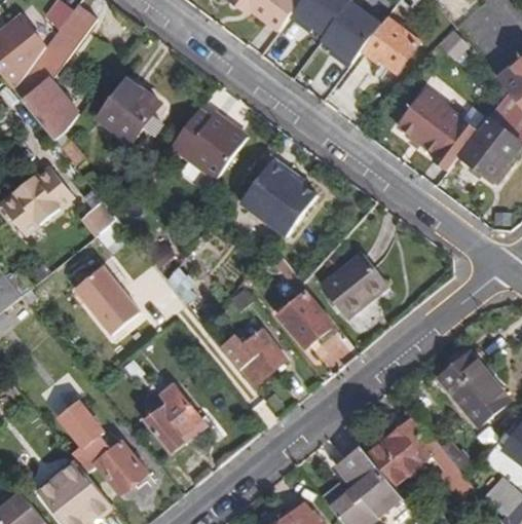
[(249,8),(276,31),(288,15),(299,0),(229,0),(238,7),(246,12),(249,8)]
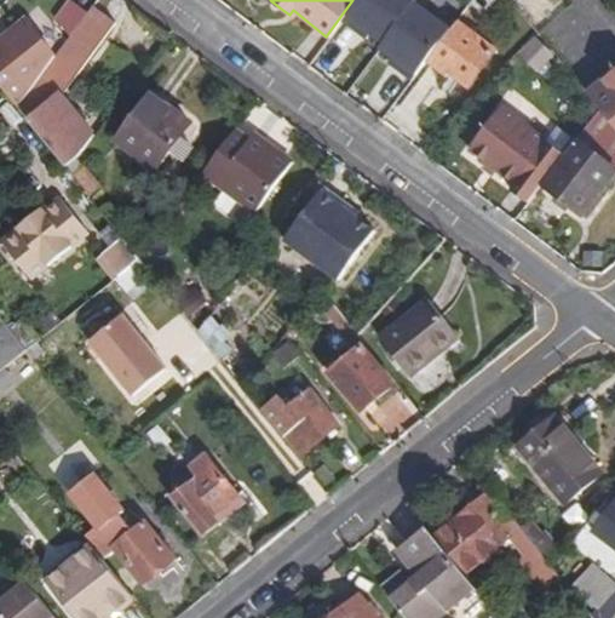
[(352,0),(339,18),(356,30),(360,26),(366,30),(380,41),(377,46),(389,56),(396,62),(392,67),(409,79),(424,58),(447,28),(409,0),(352,0)]
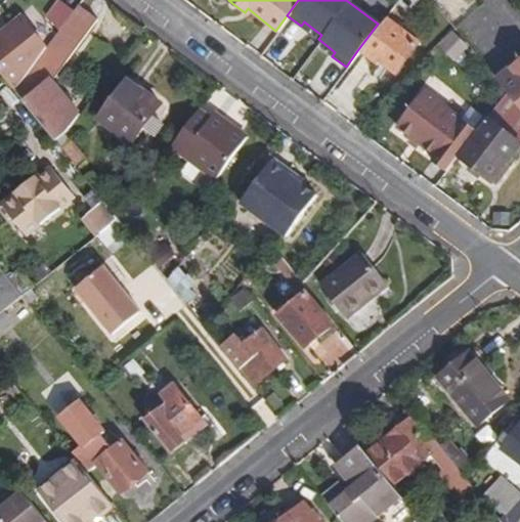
[(395,0),(406,8),(413,0),(395,0)]
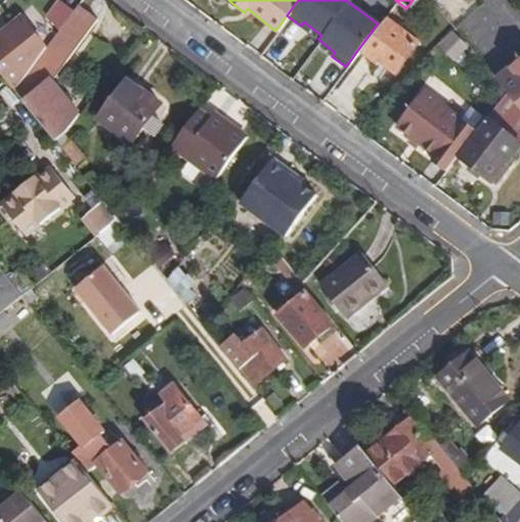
[(53,140),(75,113),(48,79),(94,18),(76,5),(45,46),(12,89),(53,140)]
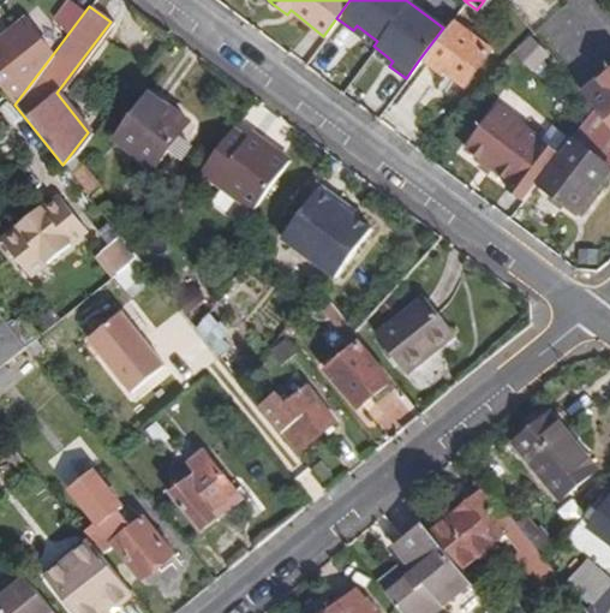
[(0,42),(28,22),(23,16),(0,34),(0,42)]
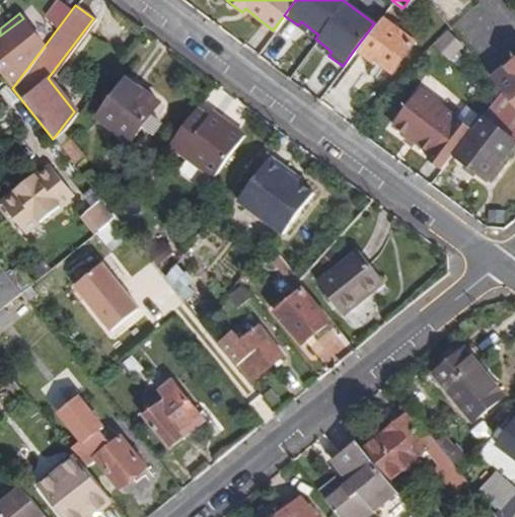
[(374,23),(355,49),(371,64),(374,61),(387,72),(411,42),(379,16),(374,23)]
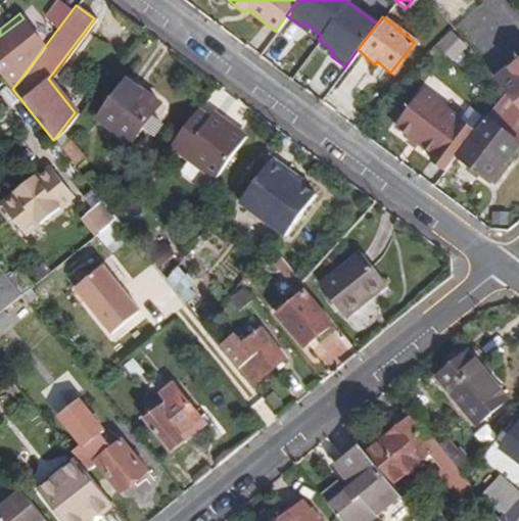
[(0,74),(12,89),(45,46),(24,18),(0,36),(0,74)]
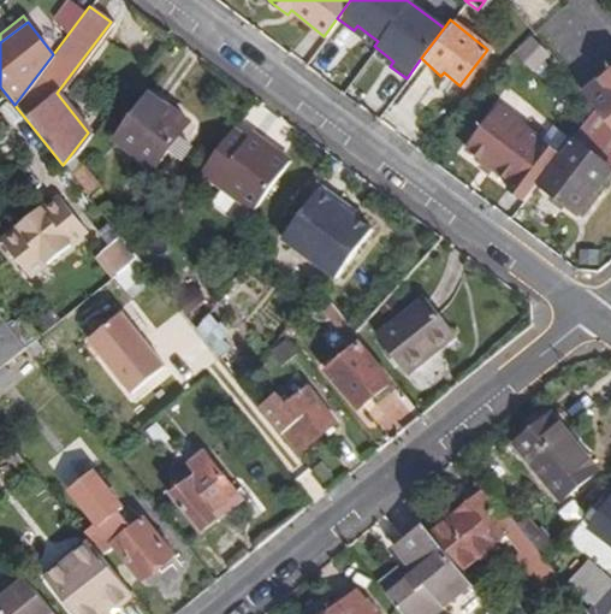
[(557,68),(537,46),(523,58),(547,83),(557,75),(553,71),(557,68)]
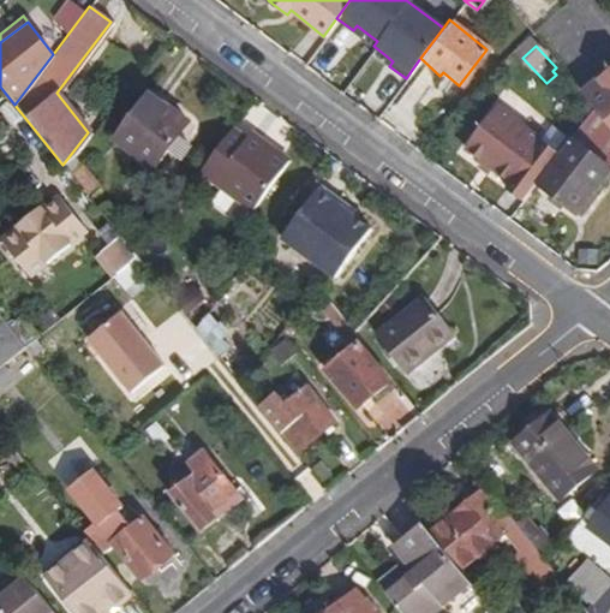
[(389,66),(393,61),(386,55),(382,60),(389,66)]
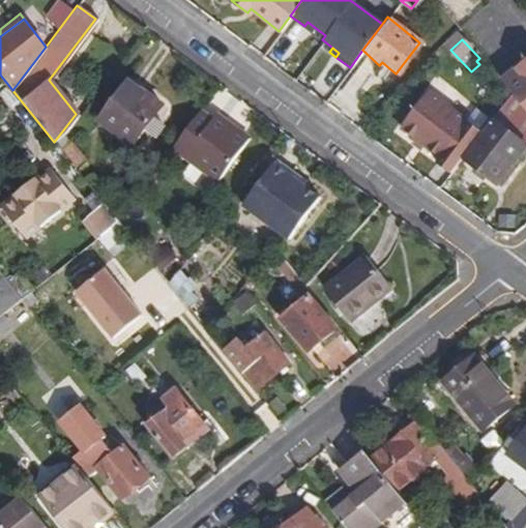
[(510,92),(525,111),(525,56),(499,78),(510,92)]
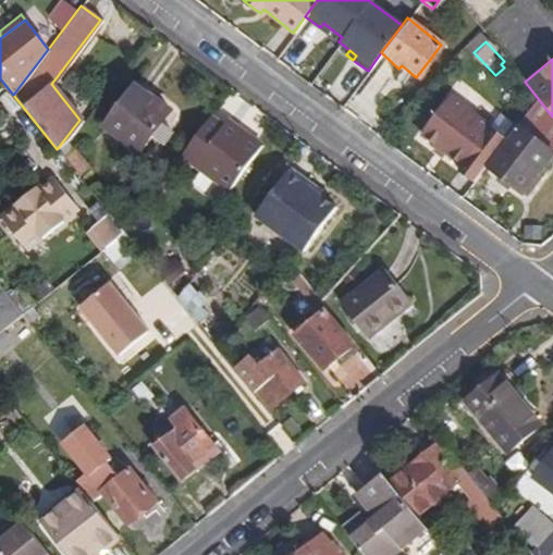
[(168,111),(133,84),(100,125),(136,152),(149,136),(160,146),(170,133),(159,124),(168,111)]
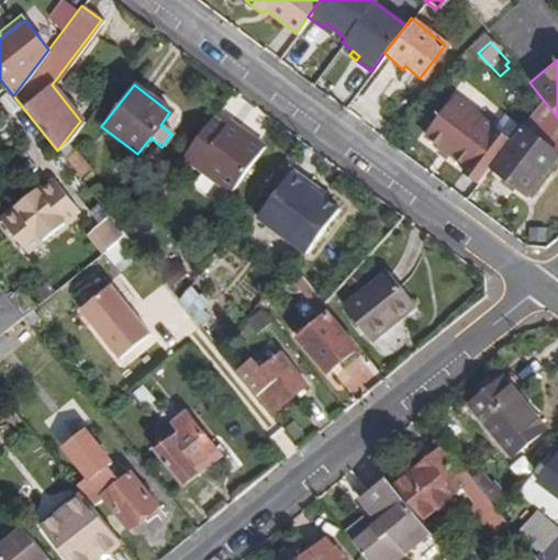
[(509,138),(495,127),(454,96),(424,133),(466,166),(461,170),(475,180),(492,158),(509,138)]
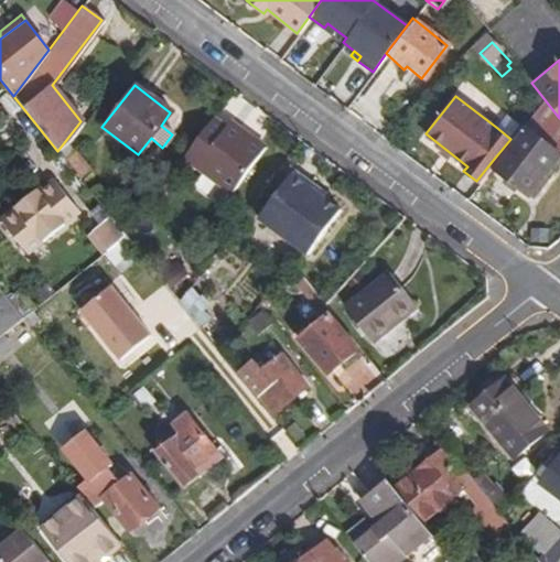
[(527,195),(559,151),(559,118),(544,98),(491,166),(527,195)]
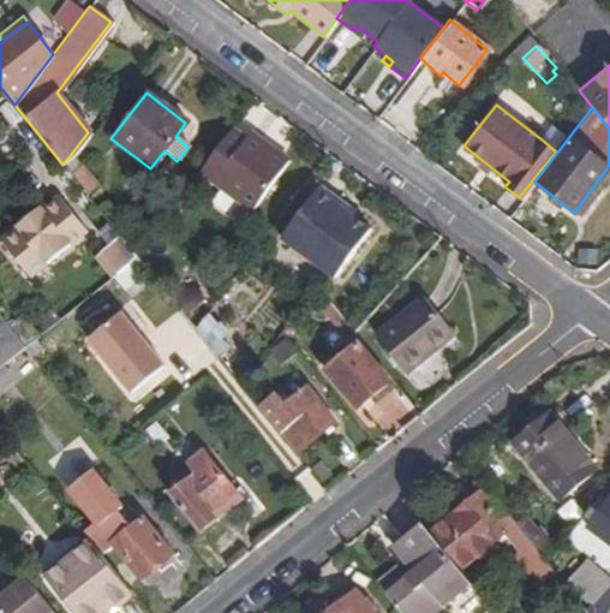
[(243,138),(229,130),(198,170),(249,209),(285,160),(255,137),(247,148),(240,142),(243,138)]
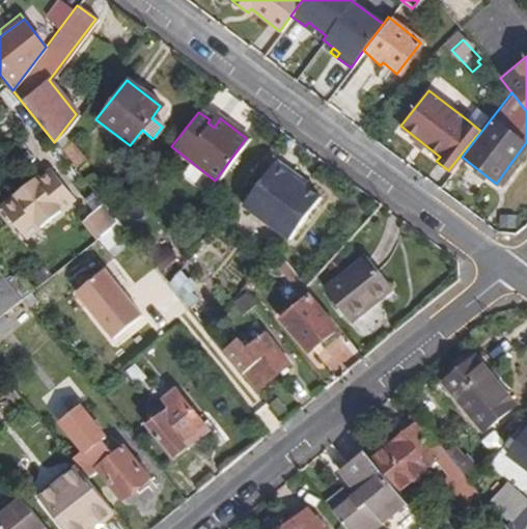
[(214,113),(210,119),(207,122),(214,128),(220,118),(214,113)]
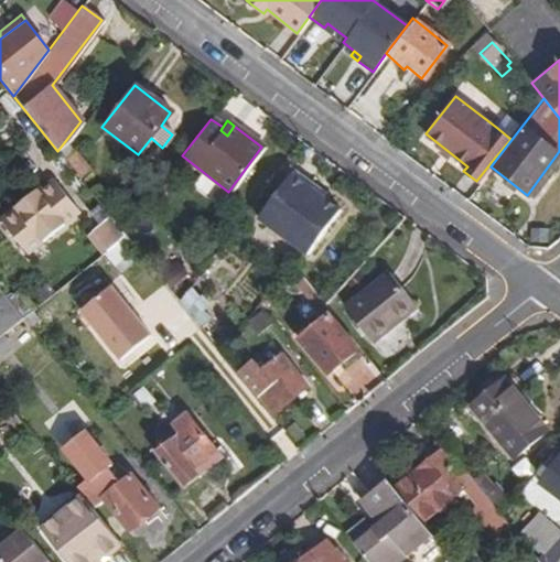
[(63,158),(77,176),(85,169),(72,150),(63,158)]
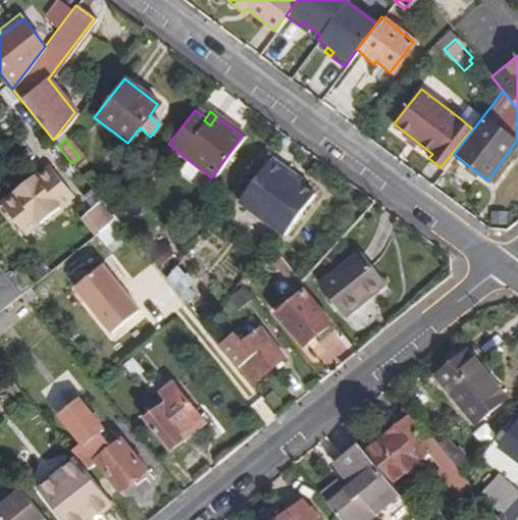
[(313,194),(296,182),(282,171),(286,167),(270,157),(237,202),(282,235),(313,194)]
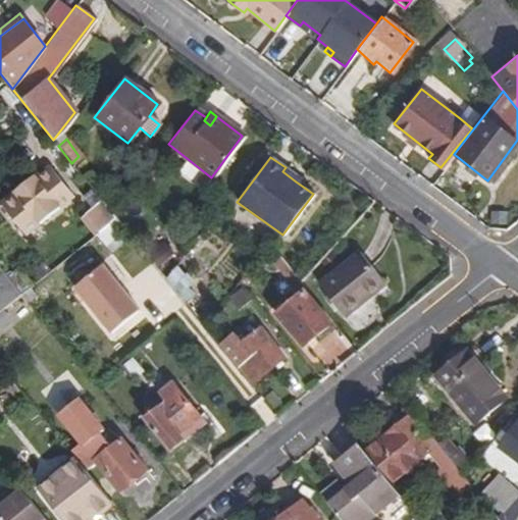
[(22,234),(70,196),(46,166),(32,176),(31,174),(0,199),(0,214),(2,217),(8,215),(22,234)]
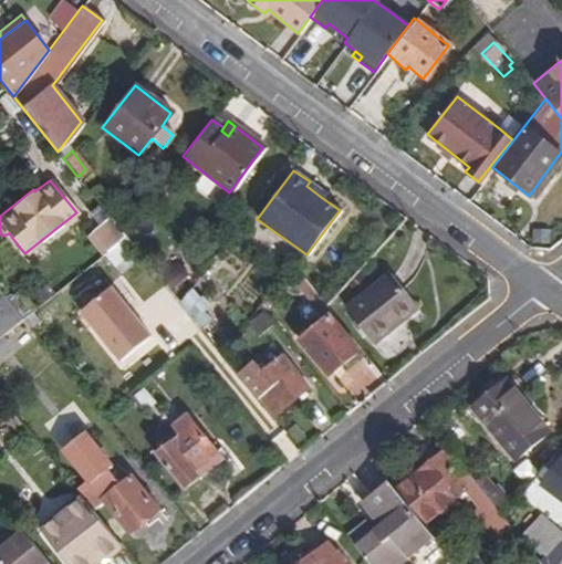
[(306,186),(321,197),(325,192),(310,181),(306,186)]
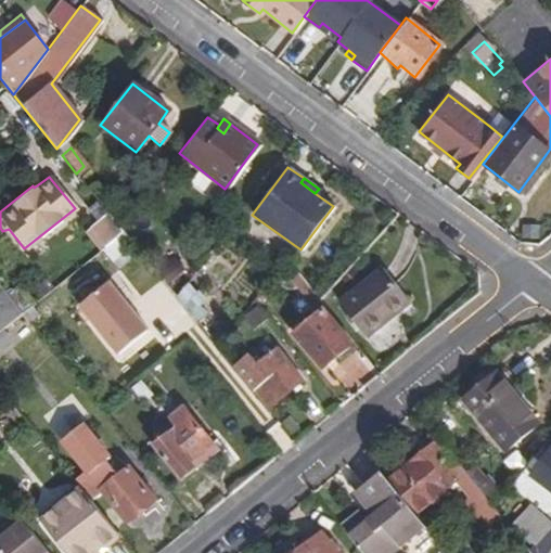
[(103,246),(114,238),(123,230),(106,211),(87,226),(103,246)]
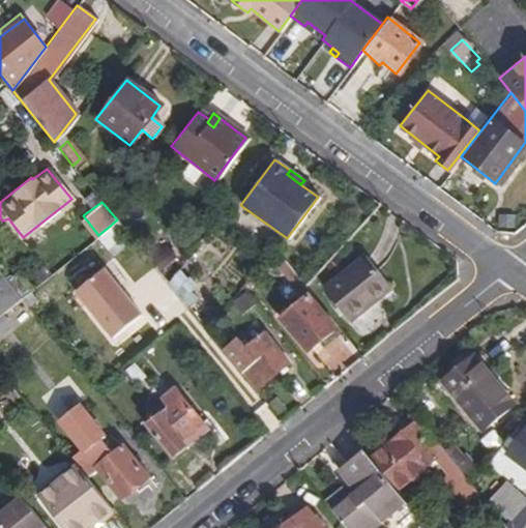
[(116,234),(123,228),(117,220),(109,227),(116,234)]
